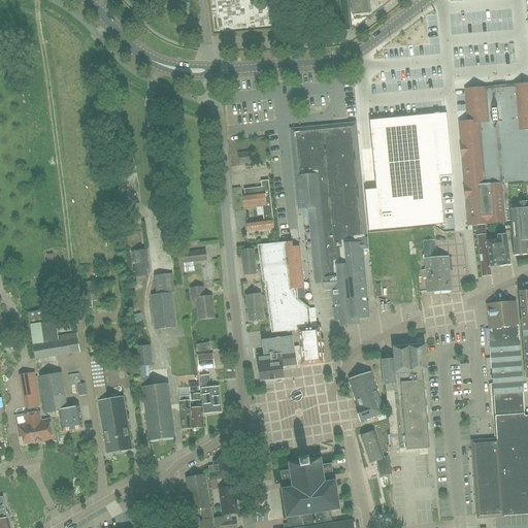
[(349,0),(352,31),(392,0),(349,0)]
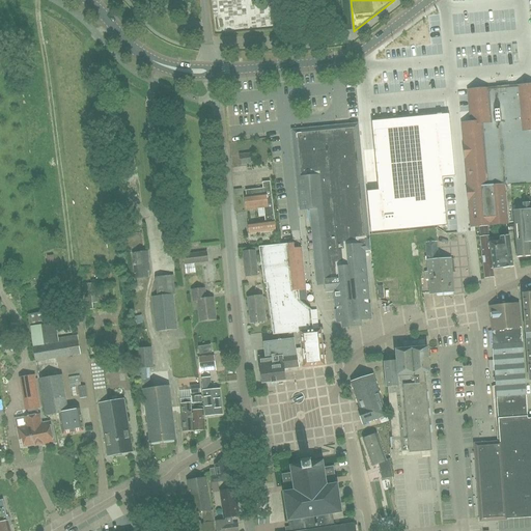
[(472,227),(508,224),(514,223),(516,258),(530,256),(530,251),(530,85),(470,90),(472,122),(464,123),(472,227)]
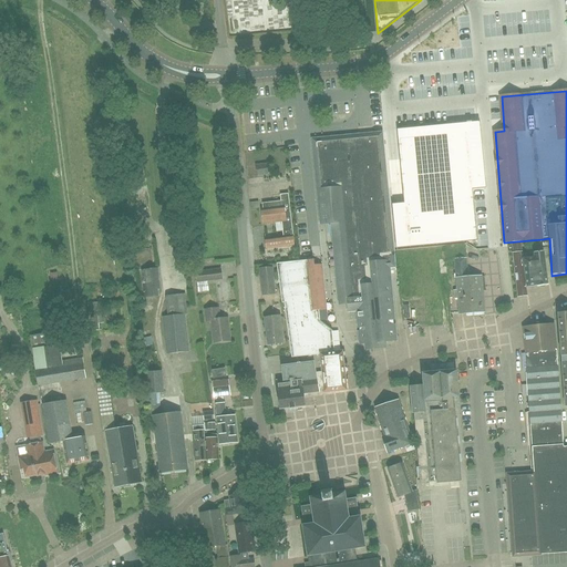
[(404,203),(392,204),(397,248),(477,241),(472,189),(486,188),(482,145),(471,146),(467,146),(467,140),(466,131),(412,136),(412,129),(397,130),(404,203)]
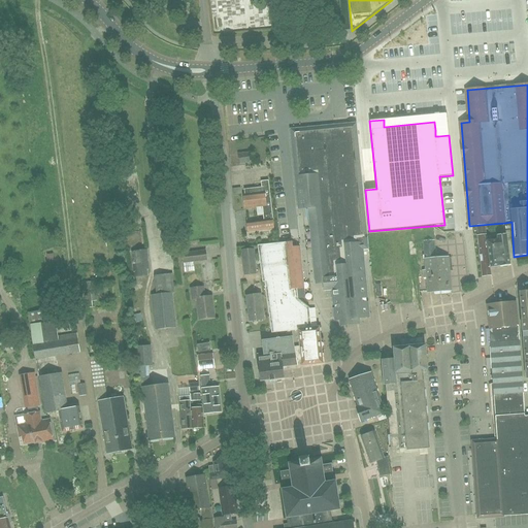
[(316,268),(318,283),(324,283),(324,289),(333,288),(336,320),(341,320),(341,325),(360,323),(360,318),(368,317),(361,249),(366,249),(355,125),(292,130),(300,209),(310,208),(311,220),(314,219),(316,237),(312,237),(314,248),(317,248),(318,268),(316,268)]
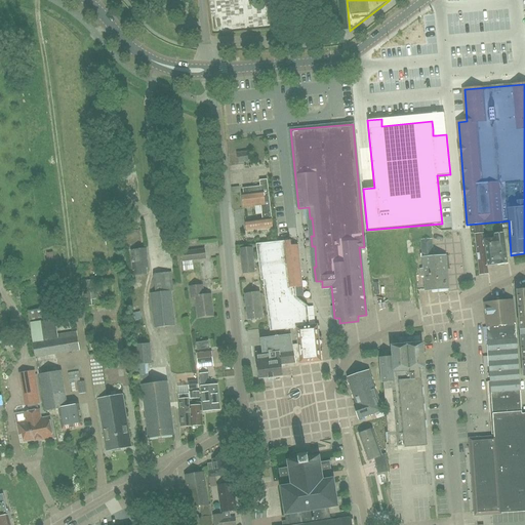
[(247,152),(237,153),(238,162),(248,161),(247,152)]
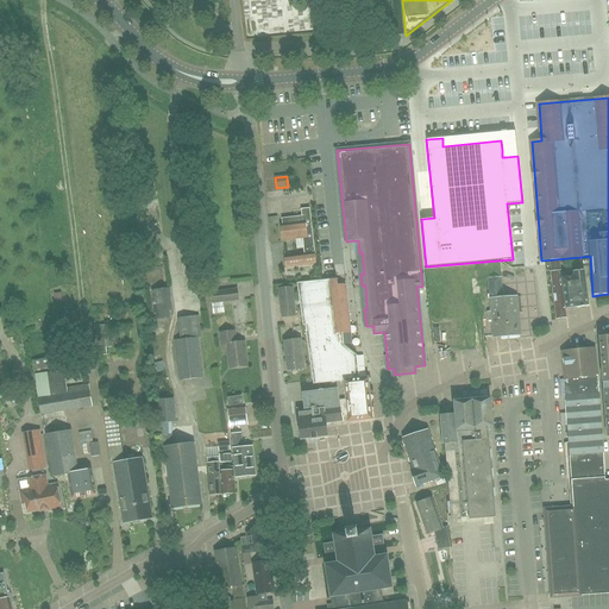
[(287,242),(313,240),(312,228),(286,228),(287,242)]
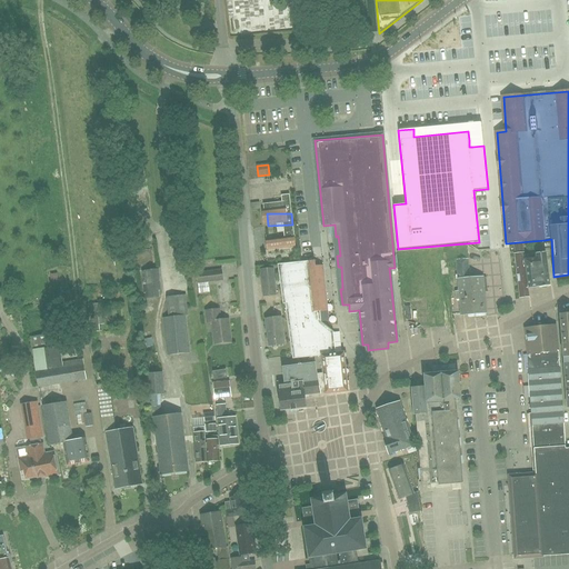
[(271,252),(301,248),(300,240),(270,243),(271,252)]
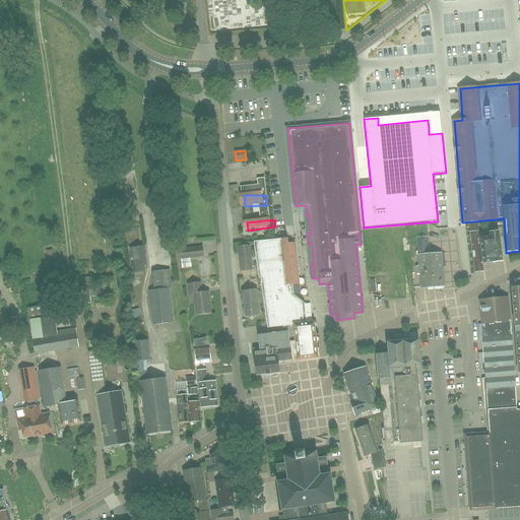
[(483,271),(478,232),(477,221),(469,222),(475,272),(483,271)]
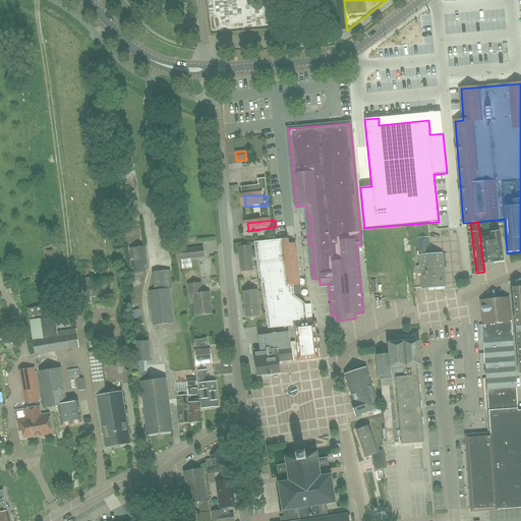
[(500,232),(480,234),(483,265),(494,263),(494,264),(503,263),(500,232)]
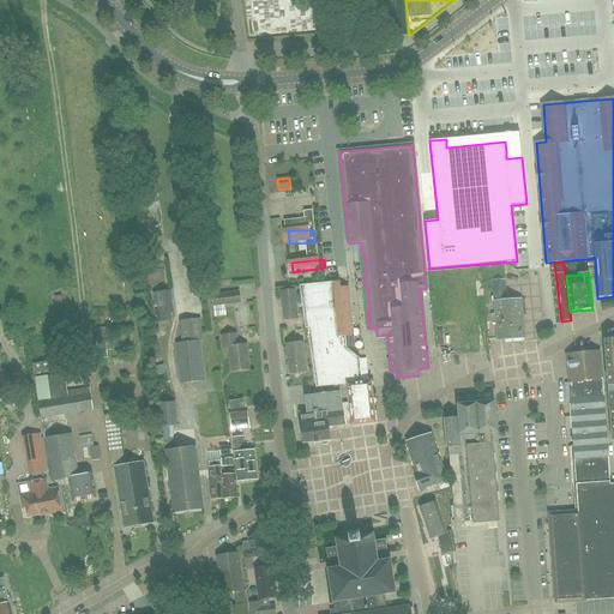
[(495,314),(491,314),(492,324),(497,324),(498,341),(511,339),(507,301),(506,301),(505,281),(505,280),(493,281),(493,282),(495,314)]
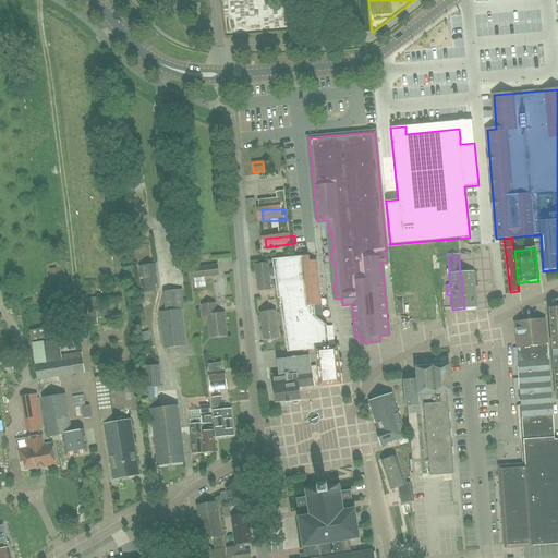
[(306,350),(307,356),(311,356),(313,381),(318,380),(319,386),(341,384),(337,346),(329,347),(327,325),(315,315),(314,305),(322,304),(317,261),(310,262),(310,261),(308,255),(273,259),(278,298),(279,298),(287,352),(306,350)]
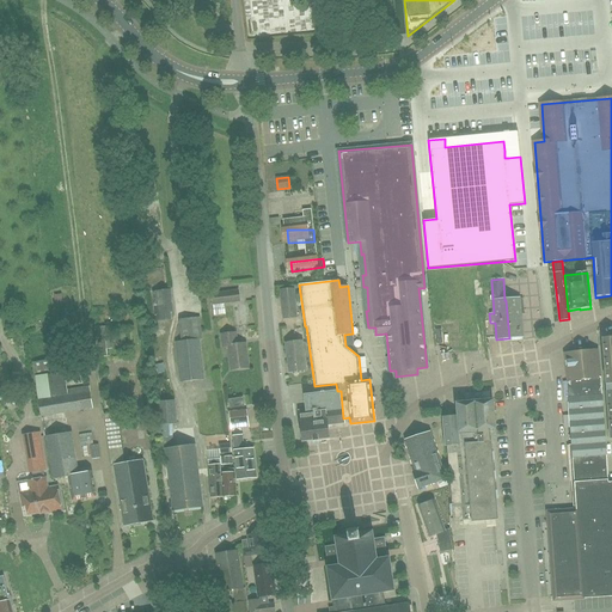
[(294,288),(280,289),(283,318),(297,317),(294,288)]
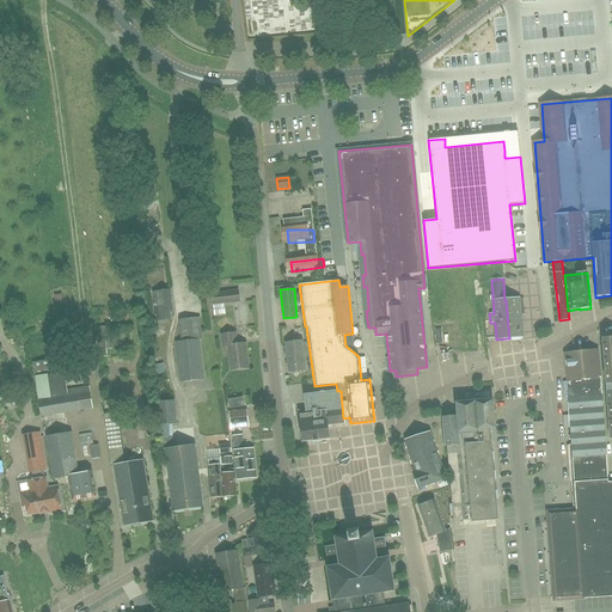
[(237,289),(210,293),(212,304),(239,301),(237,289)]
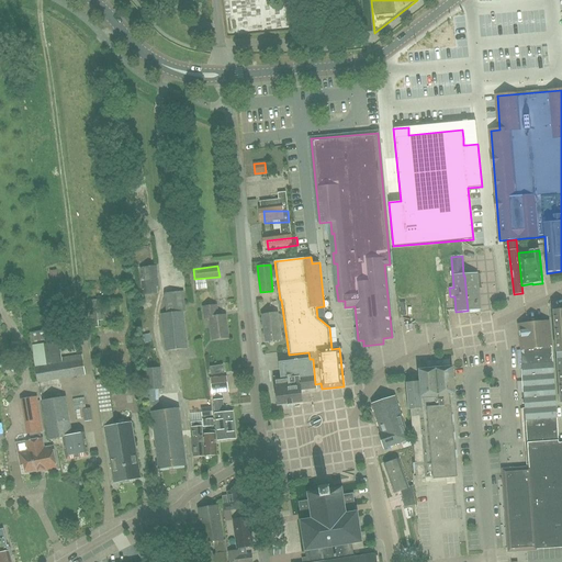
[(482,288),(480,274),(464,276),(468,311),(480,310),(479,289),(482,288)]
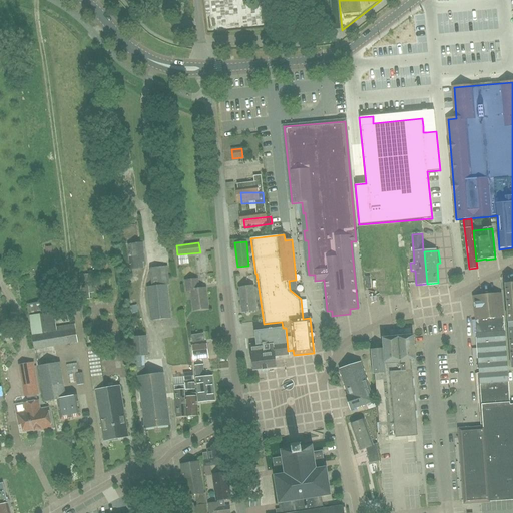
[(58,297),(62,295),(69,292),(64,281),(61,263),(46,264),(46,266),(42,267),(43,273),(46,273),(46,275),(48,275),(50,286),(52,291),(54,290),(58,297)]
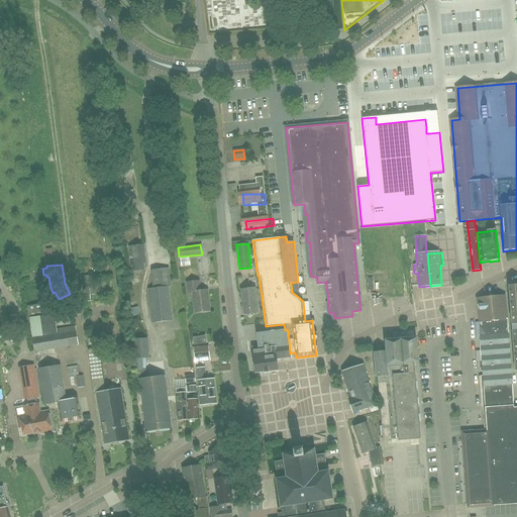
[(150,270),(152,289),(147,290),(151,323),(172,321),(168,287),(171,287),(169,268),(150,270)]
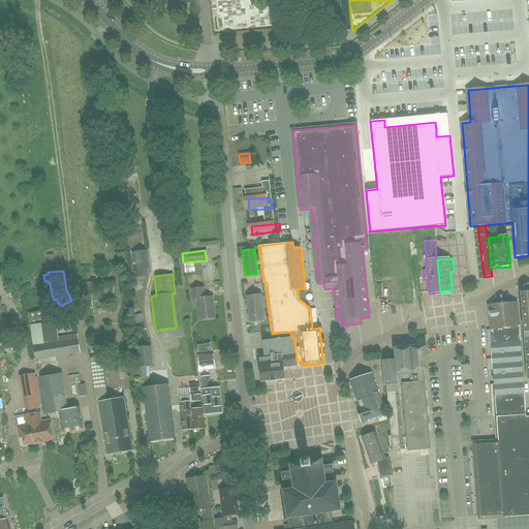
[(83,283),(84,288),(86,308),(92,308),(92,302),(97,302),(95,282),(83,283)]
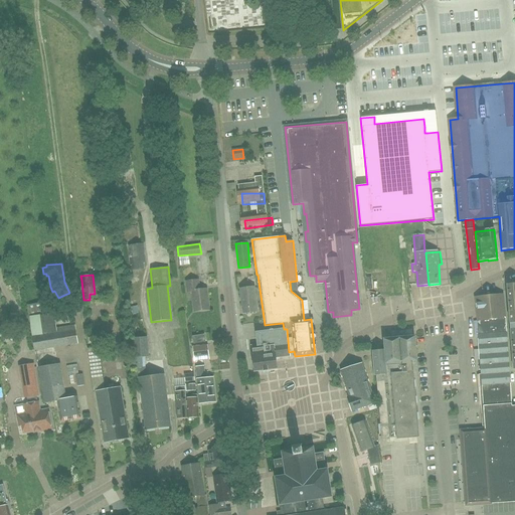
[(197,280),(186,281),(187,292),(192,291),(194,311),(208,309),(206,294),(205,295),(204,289),(198,290),(197,280)]
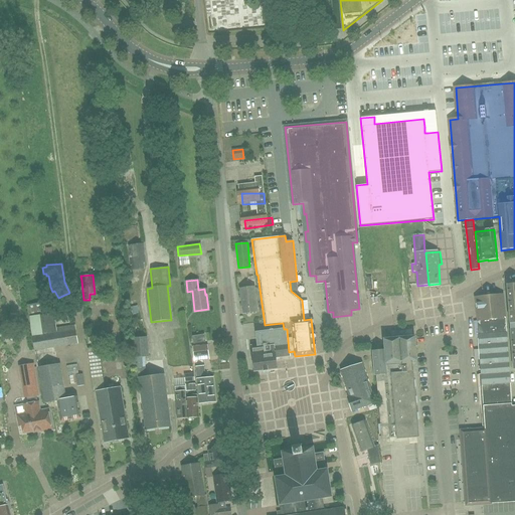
[(254,287),(239,289),(242,313),(258,311),(254,287)]
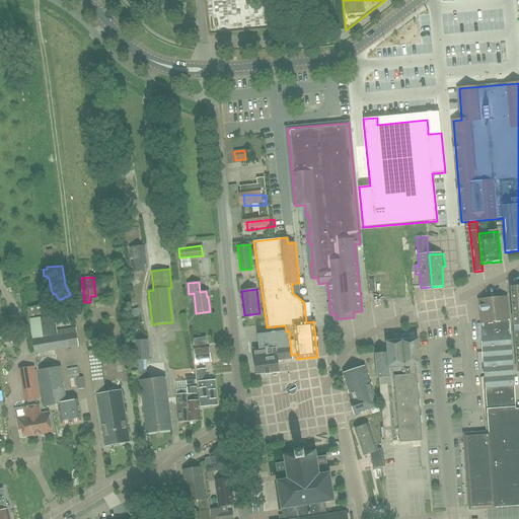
[(480,327),(482,334),(510,331),(508,297),(478,299),(478,306),(480,306),(482,310),(478,311),(480,323),(483,323),(483,327),(480,327)]
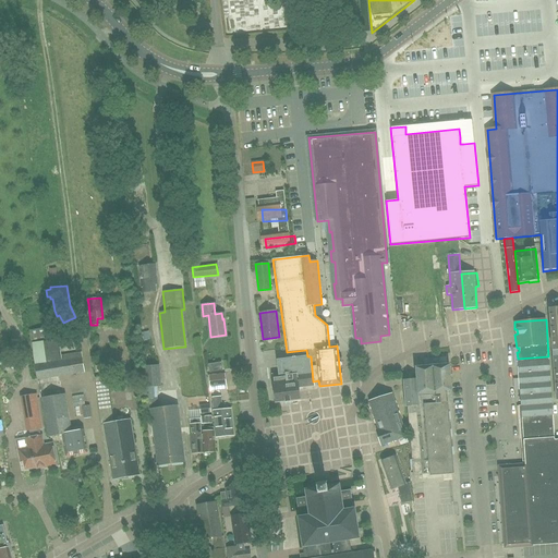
[(48,358),(45,341),(43,328),(35,329),(29,330),(32,342),(35,364),(37,379),(37,380),(85,373),(82,352),(61,355),(48,358)]
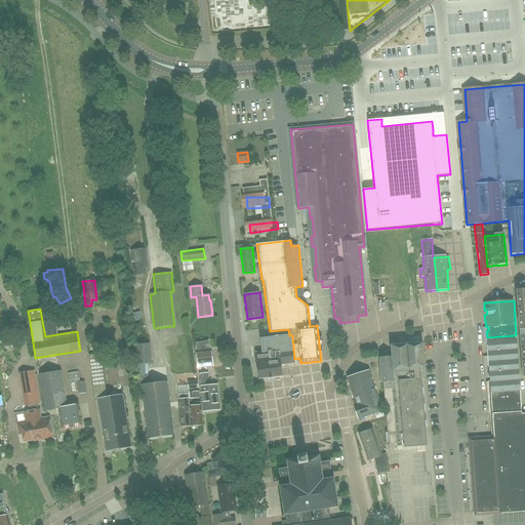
[(431,323),(433,335),(447,332),(445,320),(431,323)]
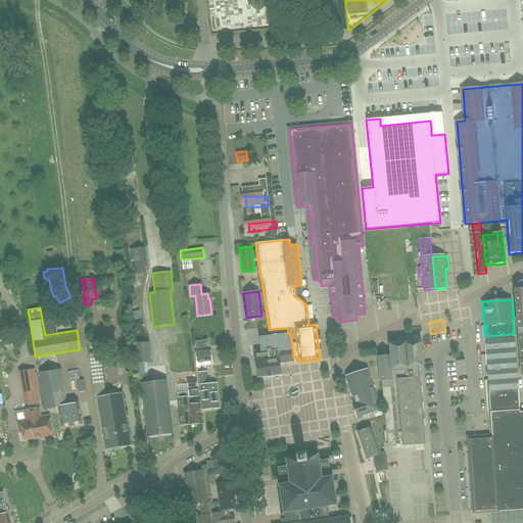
[(291,334),(288,334),(260,338),(262,350),(255,350),(258,377),(282,374),(280,363),(294,361),(293,358),(291,334)]
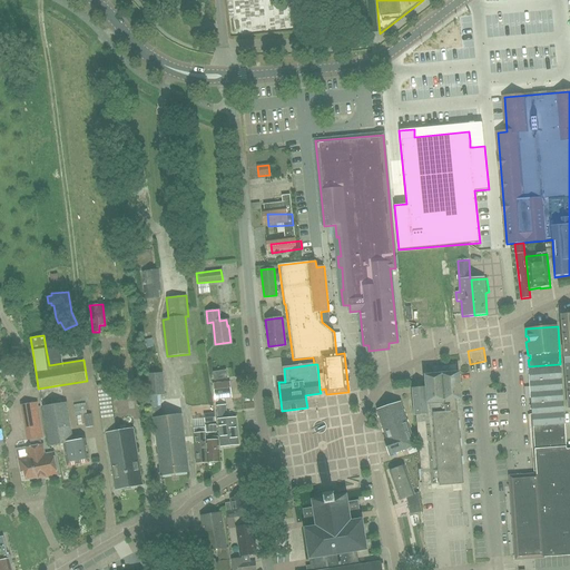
[(529,366),(530,385),(562,383),(560,364),(529,366)]
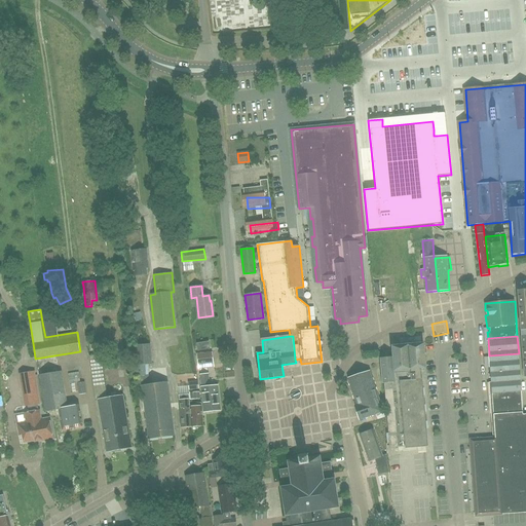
[(209,342),(197,344),(198,351),(210,349),(209,342)]
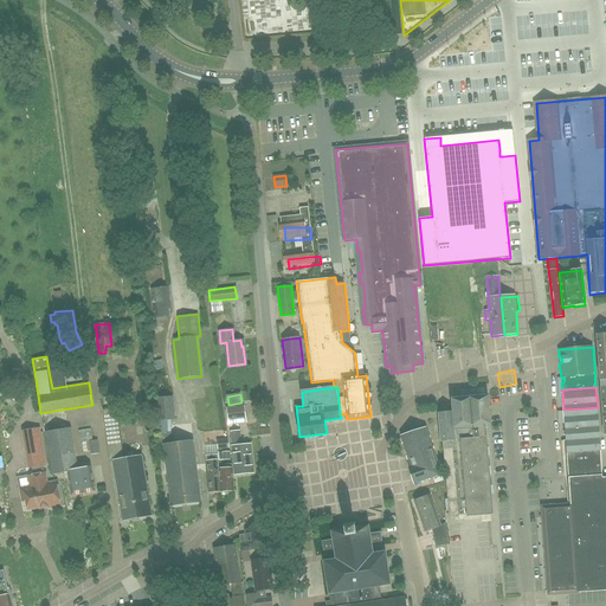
[(123,395),(111,401),(114,407),(126,401),(123,395)]
